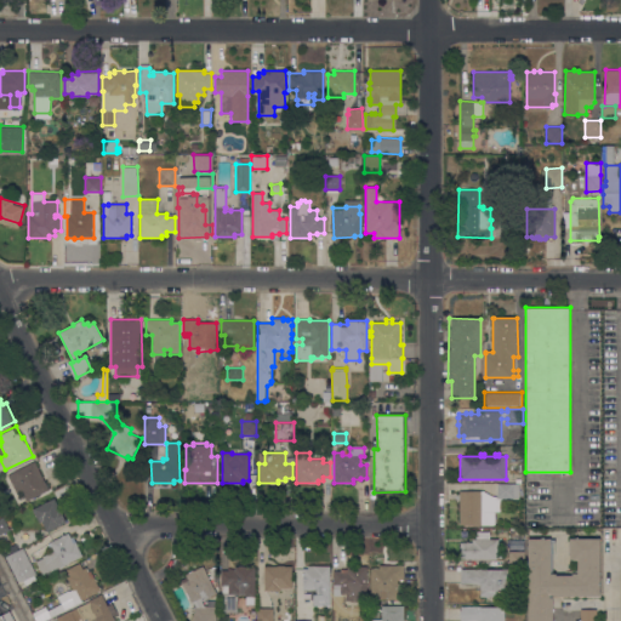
[(27,501),(22,491),(17,494),(7,476),(34,461),(49,490),(27,501)]
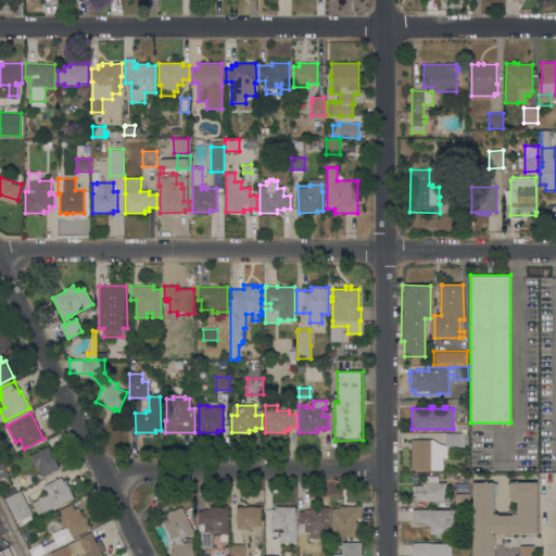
[(442,444),(445,445),(445,433),(465,433),(465,446),(451,446),(451,447),(447,447),(447,457),(443,457),(443,469),(412,469),(412,439),(432,439),(442,444)]
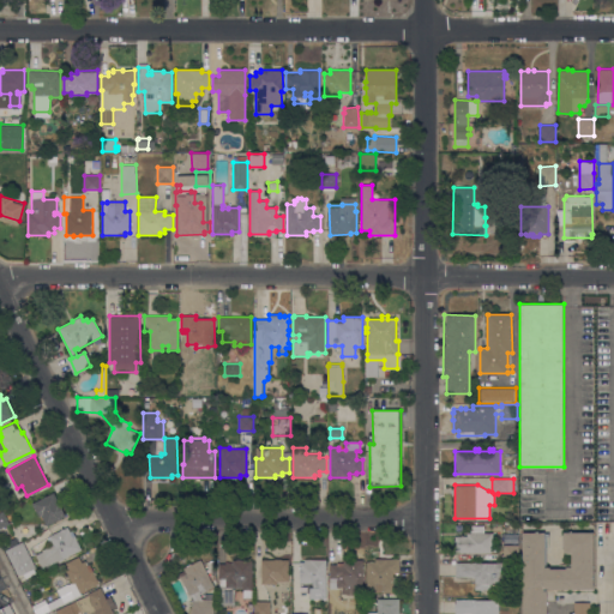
[(65,516),(46,527),(41,516),(38,517),(32,503),(54,493),(65,516)]
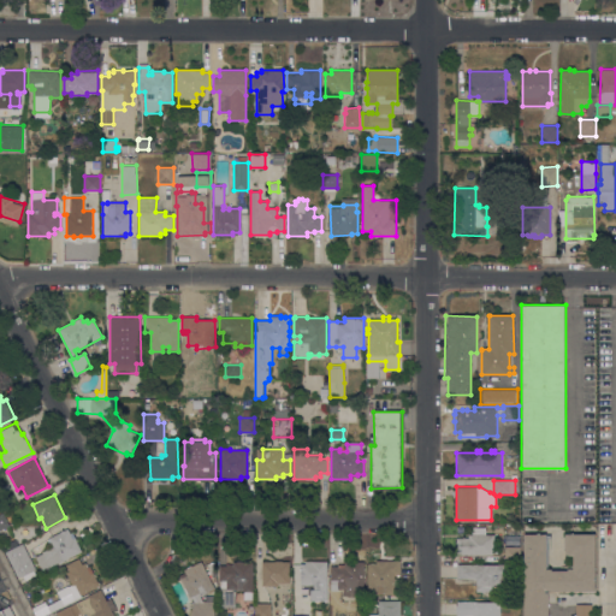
[(0,511),(0,499),(6,497),(11,507),(0,511)]
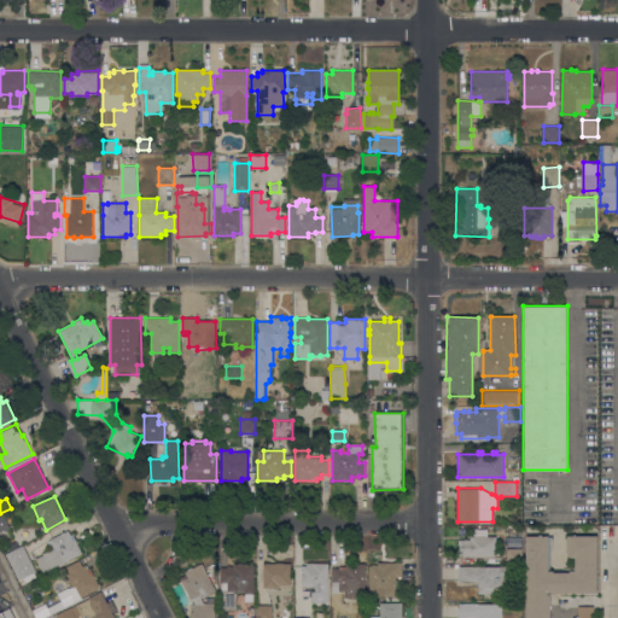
[(0,516),(3,514),(10,528),(0,532),(0,516)]
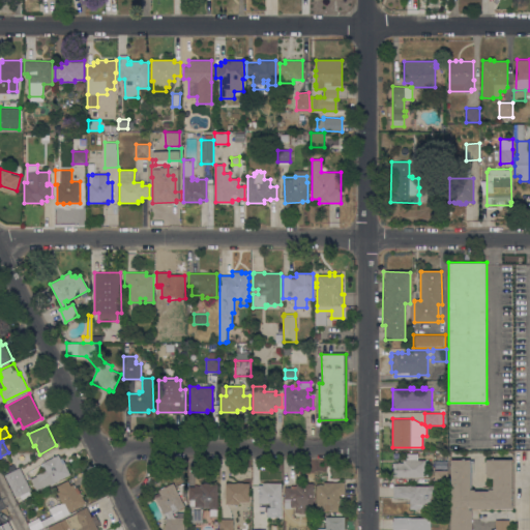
[(392,477),(392,463),(403,463),(403,460),(406,460),(406,453),(417,453),(417,460),(425,460),(425,469),(423,469),(423,477),(392,477)]
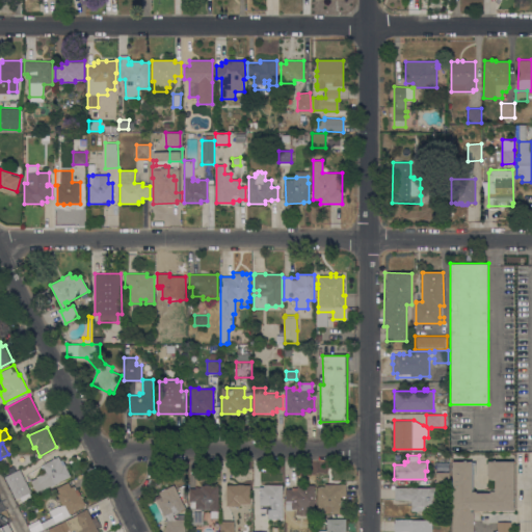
[(36,493),(30,481),(36,478),(36,477),(46,472),(44,469),(43,470),(41,466),(43,464),(42,464),(58,456),(60,460),(62,459),(71,476),(54,484),(54,485),(51,487),(51,485),(43,489),(44,493),(41,494),(40,490),(36,493)]
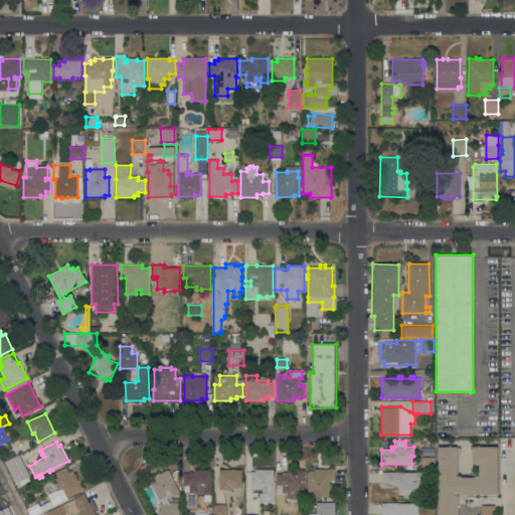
[(438,514),(438,447),(457,447),(457,448),(461,448),(461,450),(458,450),(458,476),(461,476),(461,477),(474,477),(474,476),(479,476),(479,464),(472,464),(472,447),(497,447),(497,494),(458,494),(458,514),(438,514)]
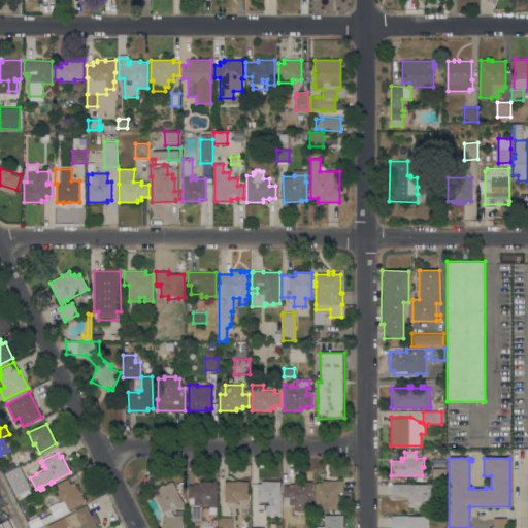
[(19,494),(15,495),(5,473),(20,466),(31,488),(19,494)]
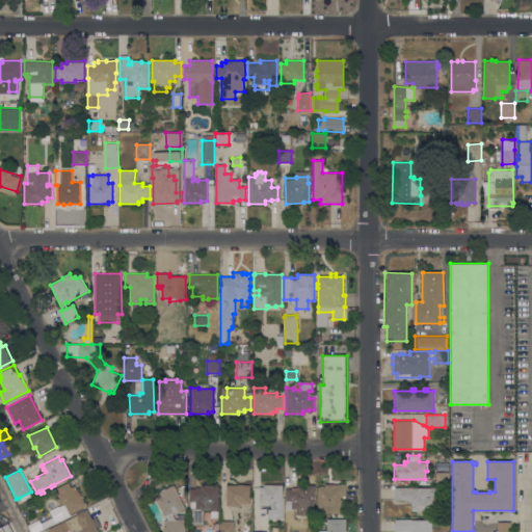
[(449,484),(436,484),(436,472),(449,472),(449,484)]
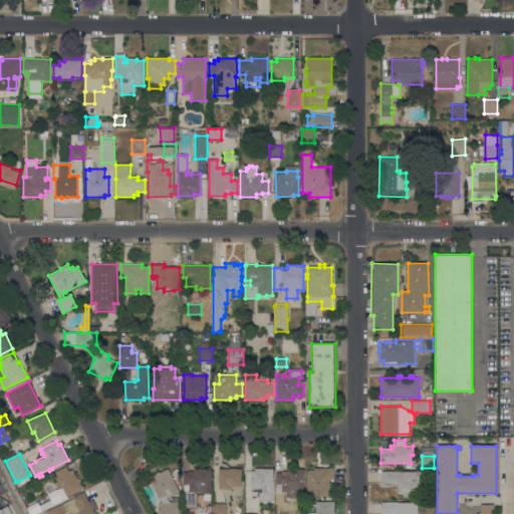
[(74,472),(78,479),(80,481),(79,482),(81,486),(82,486),(83,488),(82,489),(83,490),(81,491),(80,490),(67,497),(62,488),(60,489),(55,478),(57,477),(55,471),(65,466),(68,471),(70,470),(71,470),(73,472),(72,472),(72,473),(74,472)]
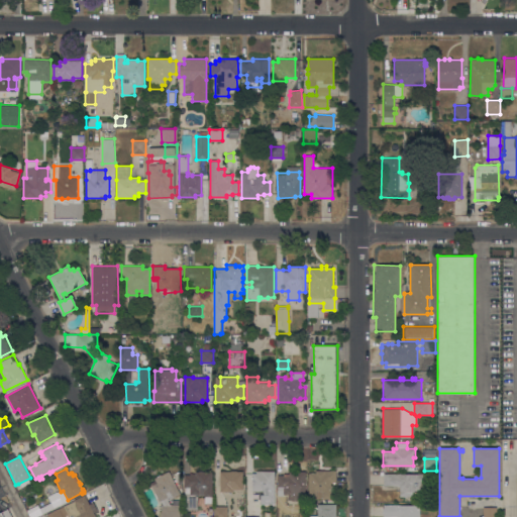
[(180,504),(180,516),(160,516),(160,512),(162,511),(162,506),(149,483),(154,481),(153,479),(169,471),(180,494),(168,500),(170,504),(180,504)]
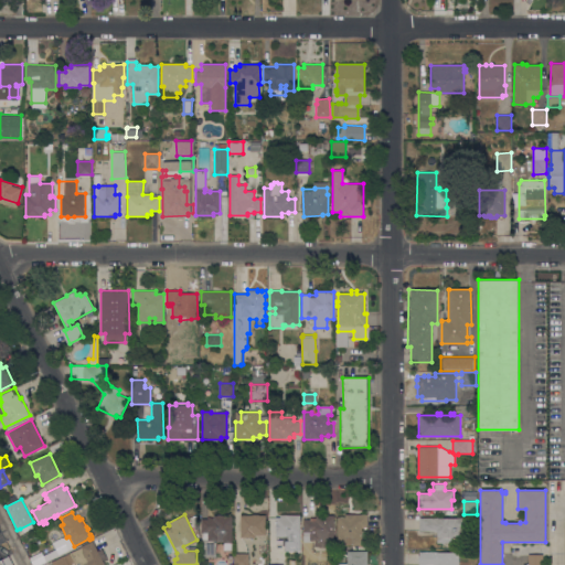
[(252,514),(258,514),(258,515),(265,515),(265,535),(255,535),(255,537),(241,537),(241,514),(252,514)]
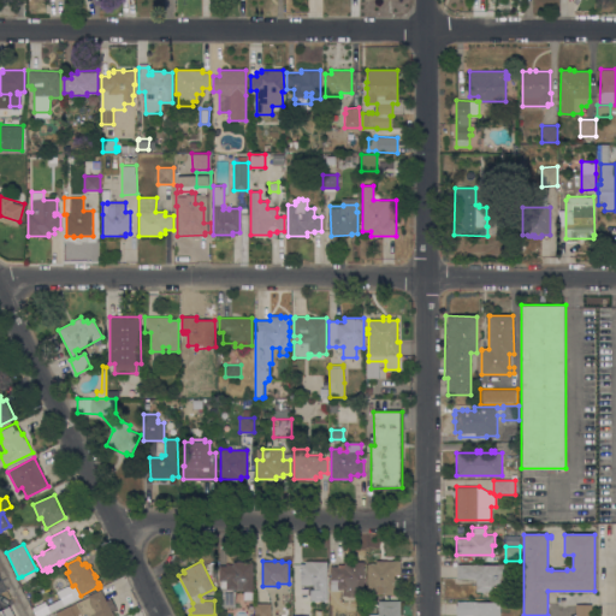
[(327,584),(326,584),(326,591),(314,591),(314,585),(300,585),(300,581),(294,581),(294,568),(300,568),(300,563),(304,563),(304,561),(327,561),(327,584)]
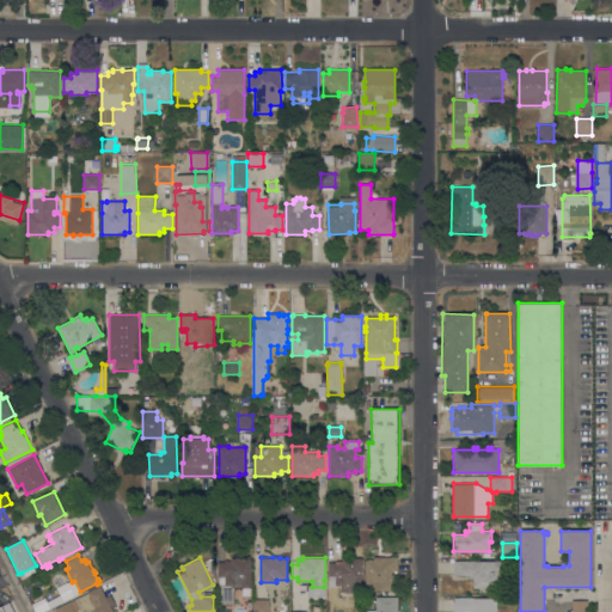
[(361,588),(355,588),(355,593),(341,593),(341,585),(336,585),(336,581),(329,581),(329,562),(336,562),(336,561),(342,561),(342,557),(361,557),(361,588)]
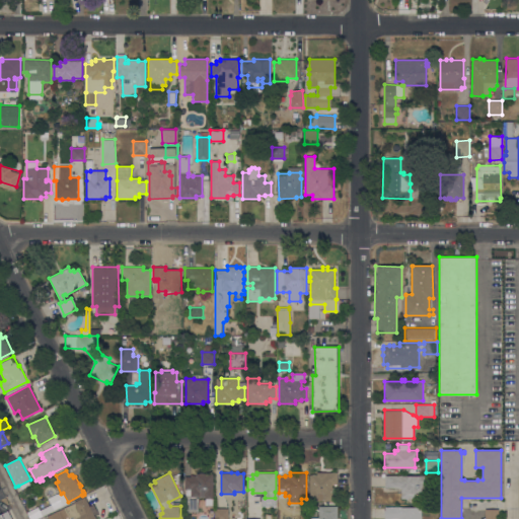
[(310,474),(317,474),(317,472),(337,472),(337,485),(332,485),(331,501),(310,500),(310,474)]
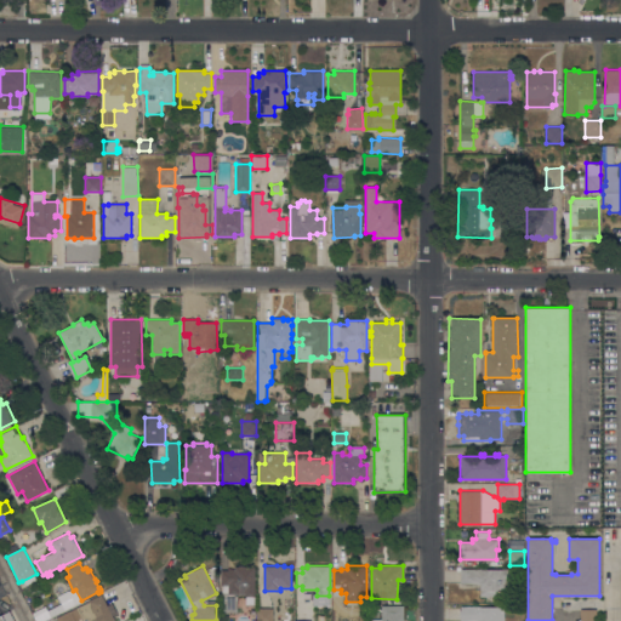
[(255,597),(254,597),(254,605),(245,605),(245,596),(238,596),(238,613),(223,613),(223,598),(222,598),(222,586),(221,586),(221,570),(228,570),(228,569),(235,569),(235,567),(255,567),(255,597)]
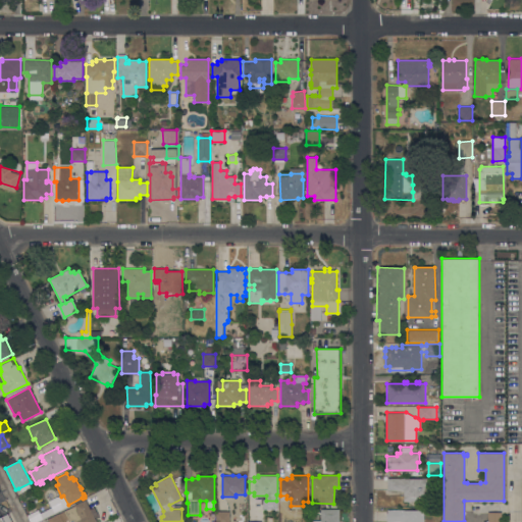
[(431,488),(429,488),(429,497),(416,497),(416,502),(404,502),(404,490),(387,490),(387,478),(431,478),(431,488)]
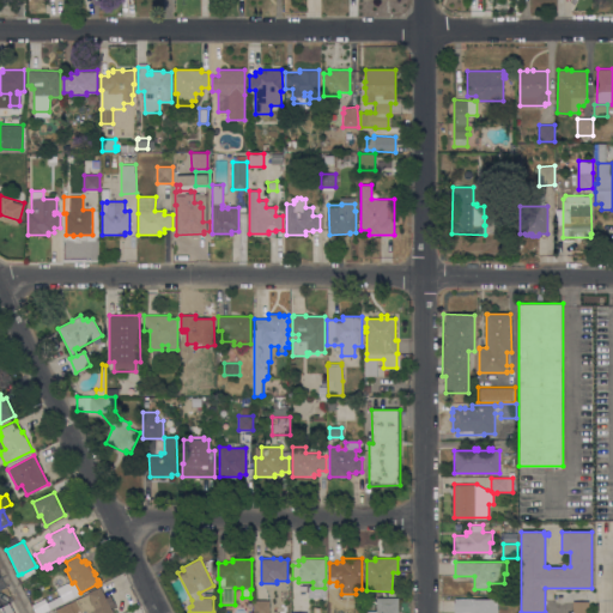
[(99,587),(109,605),(110,604),(111,606),(110,607),(113,612),(58,612),(56,610),(87,594),(87,593),(99,587)]
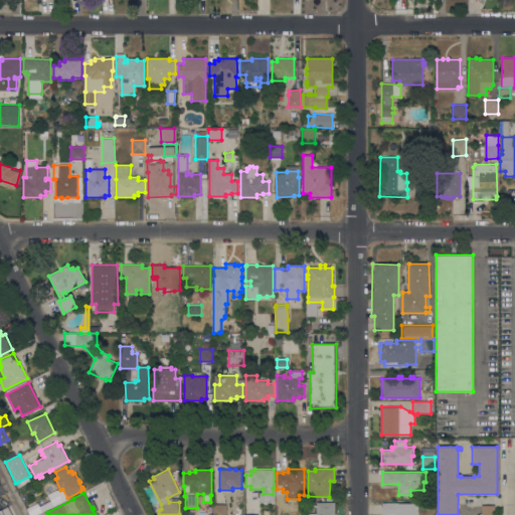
[(425,509),(425,501),(436,501),(436,509),(425,509)]
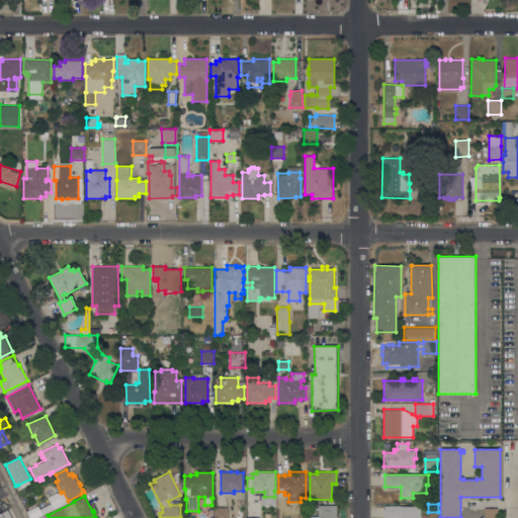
[(318,517),(318,510),(317,510),(317,508),(318,508),(318,505),(337,505),(337,517),(311,517),(318,517)]
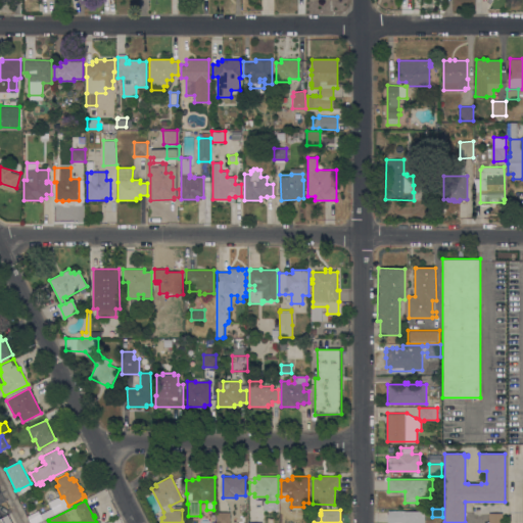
[(424,511),(424,513),(425,513),(425,518),(424,518),(424,520),(426,520),(426,522),(424,522),(388,522),(388,520),(387,520),(387,514),(388,514),(388,511),(424,511)]
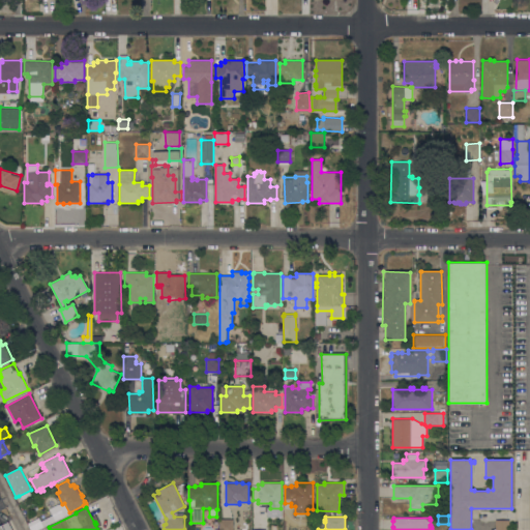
[(233,529),(219,529),(219,519),(233,519),(233,529)]
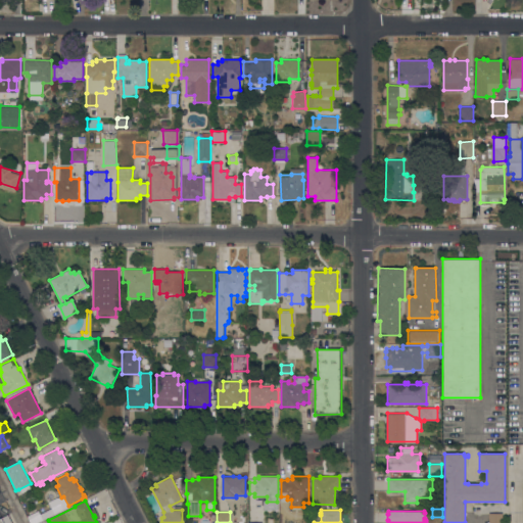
[(502,513),(502,522),(488,522),(488,513),(502,513)]
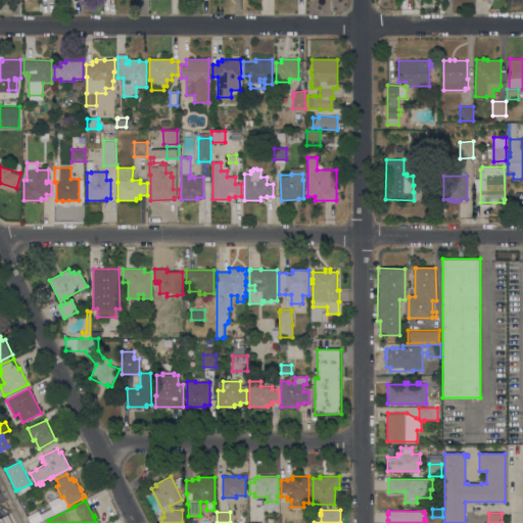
[(0,522),(0,518),(8,514),(11,522),(0,522)]
